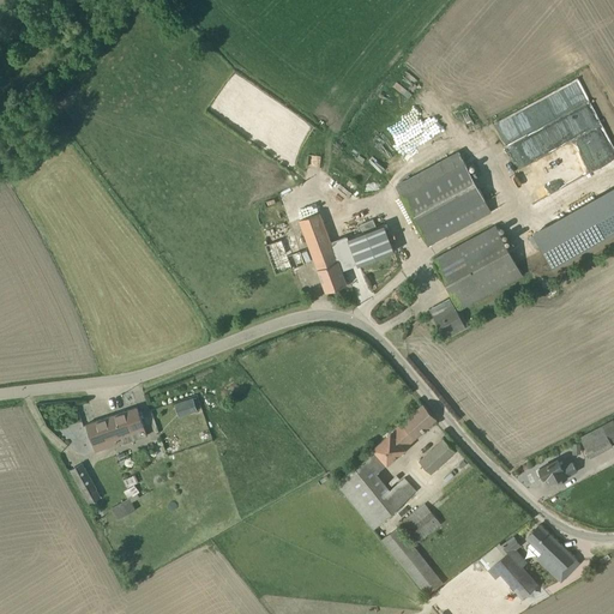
[(551,90),(563,120),(509,140),(524,184),(595,157),(600,170),(613,164),(613,154),(585,78),(551,90)]
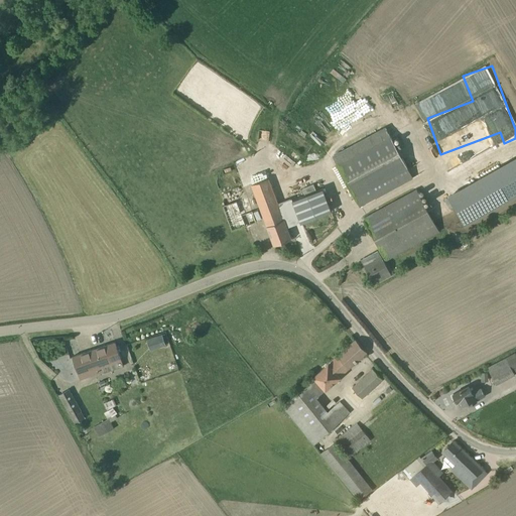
[(385,127),(332,155),(359,207),(413,178),(385,127)]
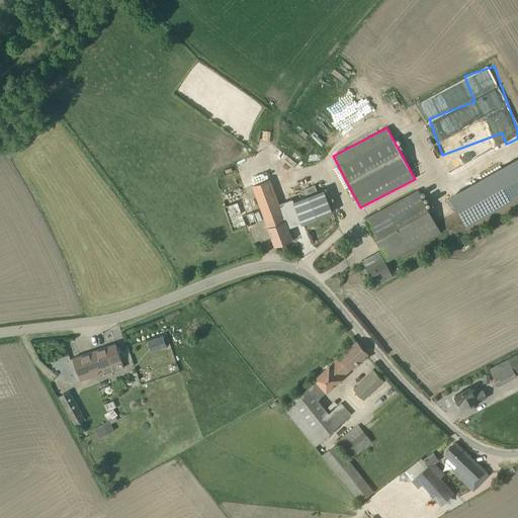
[(465,226),(517,195),(517,157),(449,195),(465,226)]
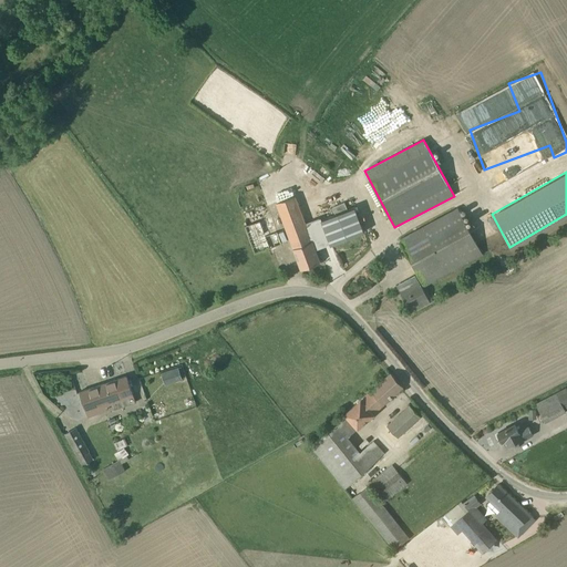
[(295,196),(276,203),(300,269),(319,263),(313,245),(320,243),(319,239),(321,239),(313,219),(305,223),(295,196)]
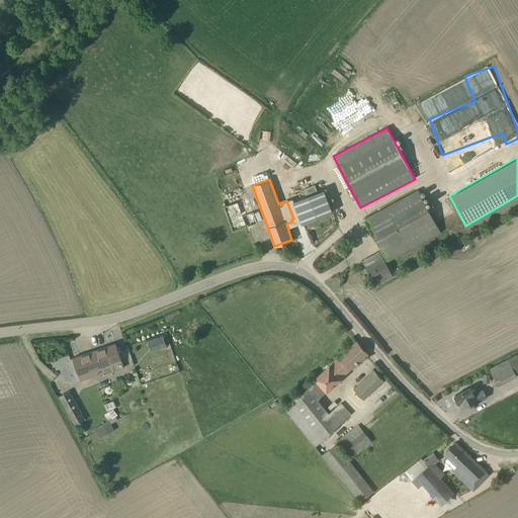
[(316,190),(314,185),(303,189),(305,195),(316,190)]
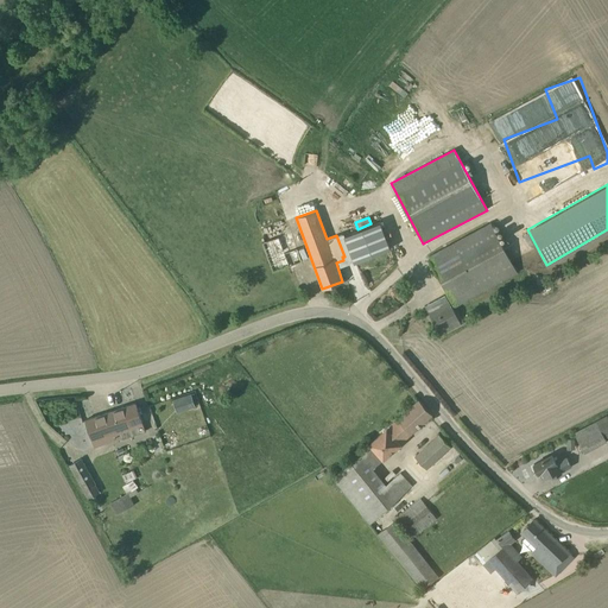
[(379,222),(343,236),(354,263),(390,249),(379,222)]
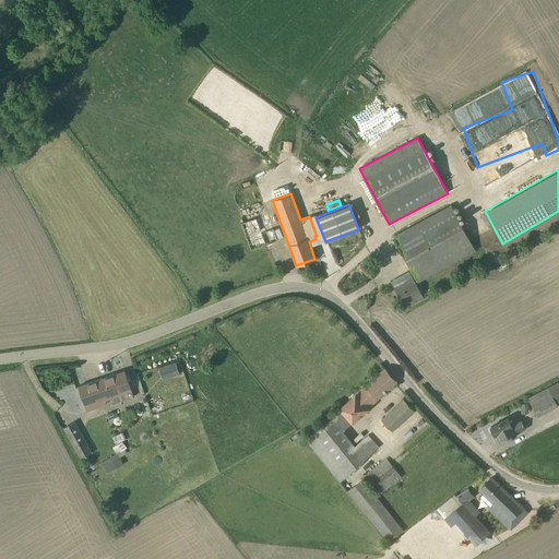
[(392,236),(417,282),(475,250),(450,204),(392,236)]
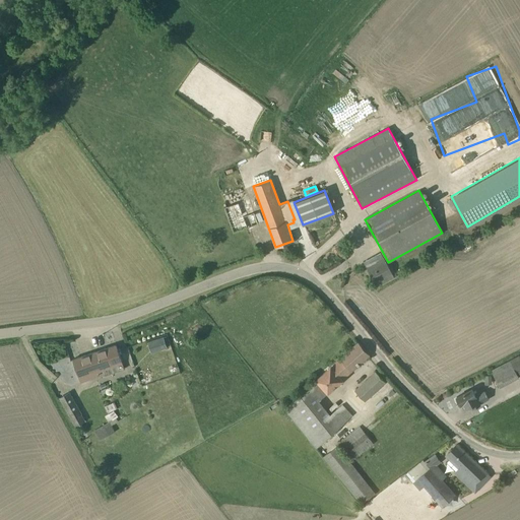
[(258,223),(249,198),(223,208),(233,233),(258,223)]
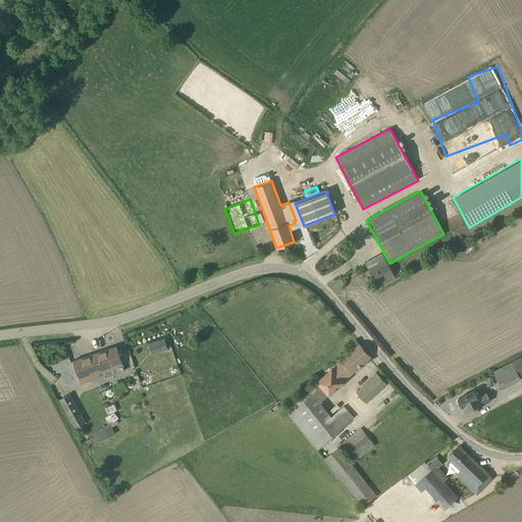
[(364,262),(377,288),(396,278),(381,253),(364,262)]
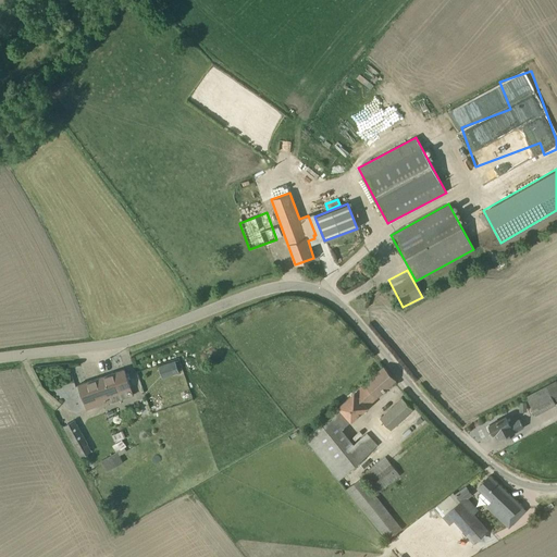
[(158,366),(162,378),(178,372),(178,371),(181,371),(177,360),(175,361),(174,360),(158,366)]
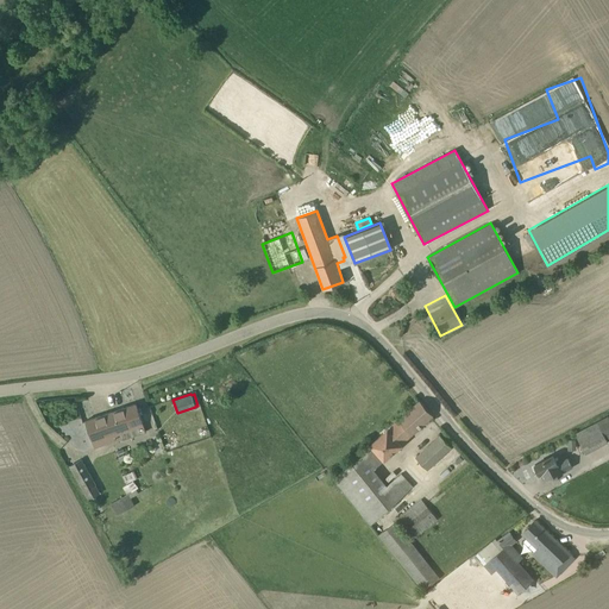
[(372,469),(432,415),(419,400),(369,445),(370,446),(332,478),(369,525),(396,501),(413,487),(401,473),(387,484),(372,469)]
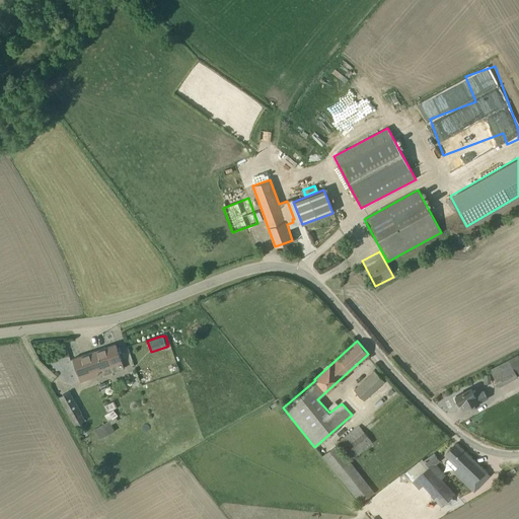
[(116,344),(72,359),(80,382),(123,368),(116,344)]
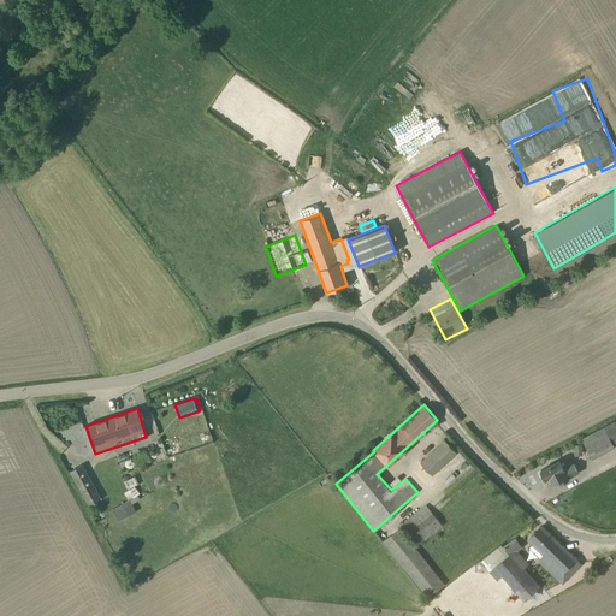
[(581,439),(592,460),(615,448),(612,445),(615,443),(615,424),(615,421),(614,421),(581,439)]
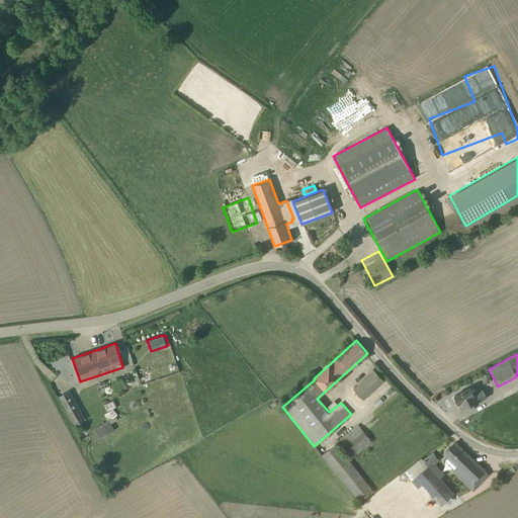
[(353,390),(348,395),(357,404),(362,400),(363,400),(383,380),(373,369),(353,389),(353,390)]
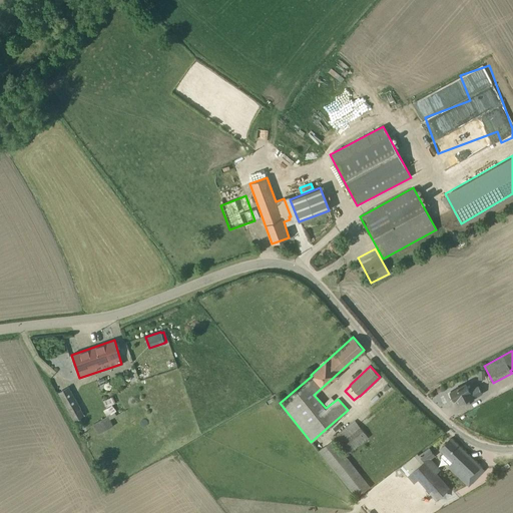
[(478,380),(485,380),(484,370),(477,371),(478,380)]
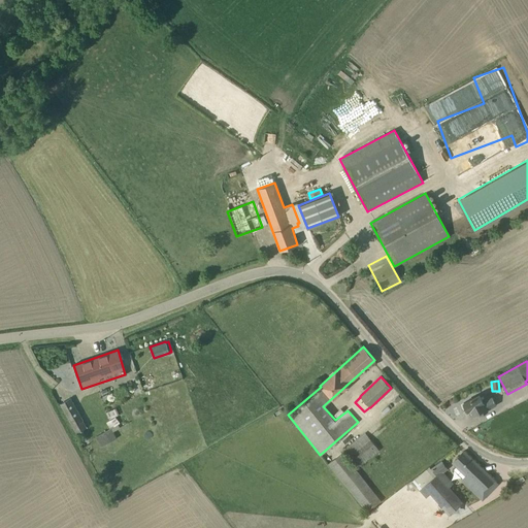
[(464,404),(463,405),(465,409),(466,410),(467,410),(469,410),(471,415),(477,411),(480,415),(488,410),(488,409),(496,405),(491,397),(483,401),(480,394),(463,403),(464,404)]
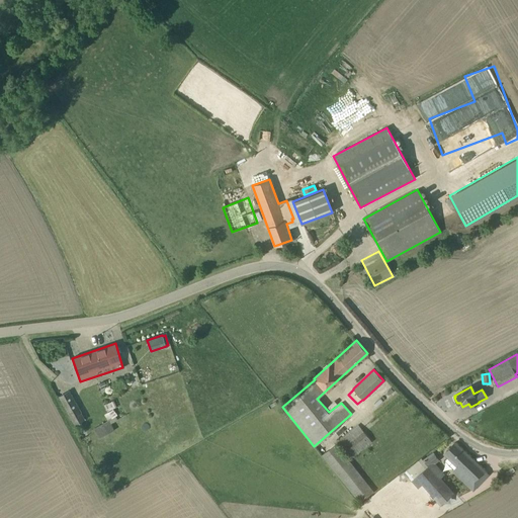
[(84,419),(69,391),(59,396),(74,425),(84,419)]
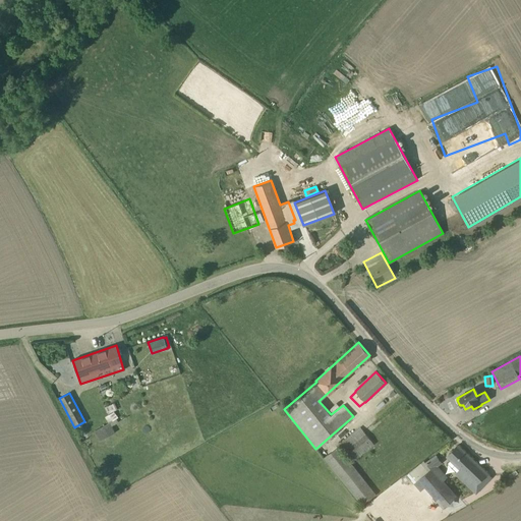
[(113,402),(105,407),(108,413),(117,409),(113,402)]
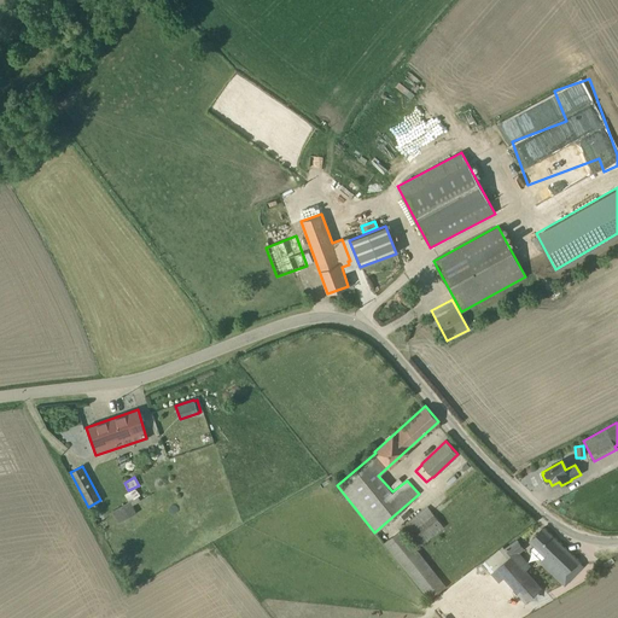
[(111,511),(118,523),(135,513),(132,505),(140,500),(138,496),(139,494),(136,489),(135,489),(134,488),(124,494),(128,501),(111,511)]
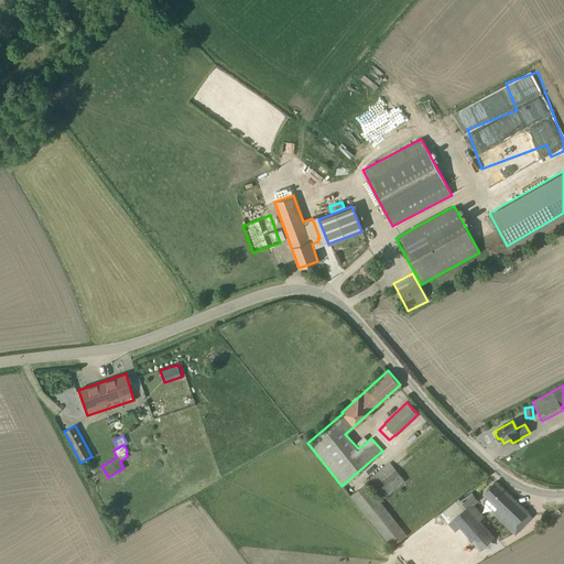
[(404,480),(389,462),(349,495),(391,546),(411,532),(384,500),(381,502),(380,501),(404,480)]
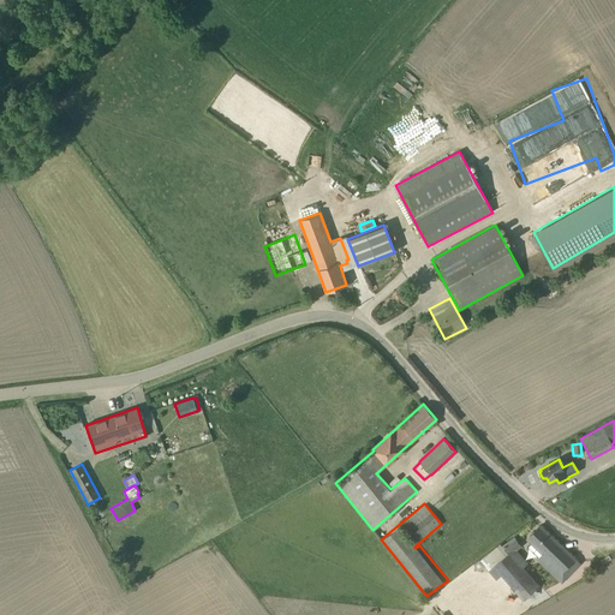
[(579,563),(539,525),(526,539),(537,550),(535,554),(538,557),(536,559),(561,583),(579,563)]
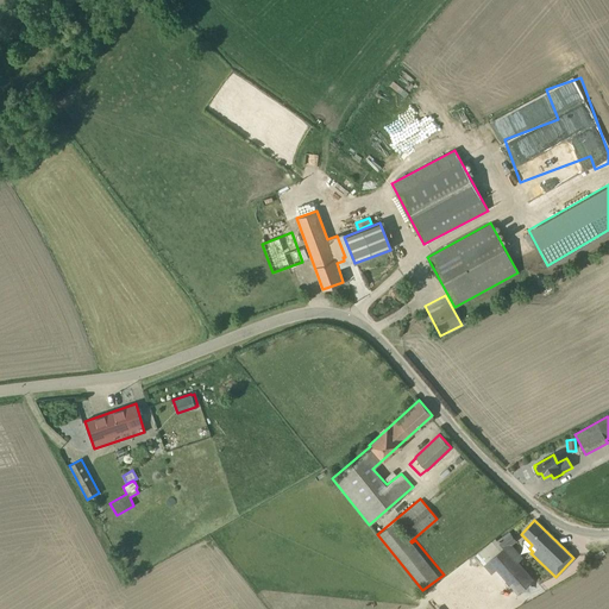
[(509,531),(497,540),(503,547),(488,560),(518,594),(534,579),(518,562),(522,557),(512,545),(516,541),(509,531)]
